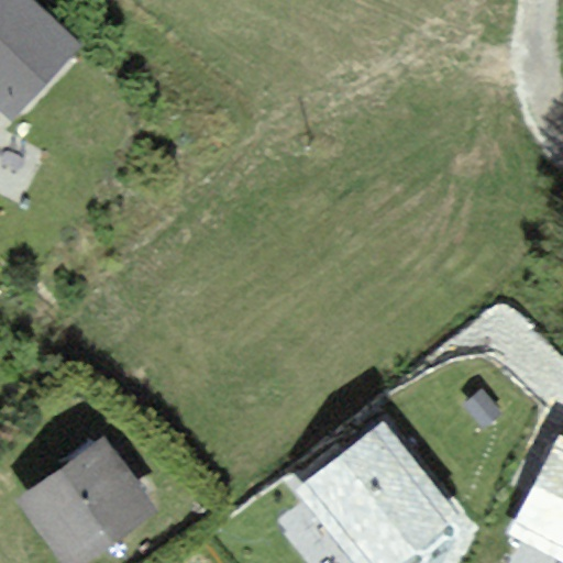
[(80,46),(31,0),(0,0),(0,110),(10,121),(80,46)]
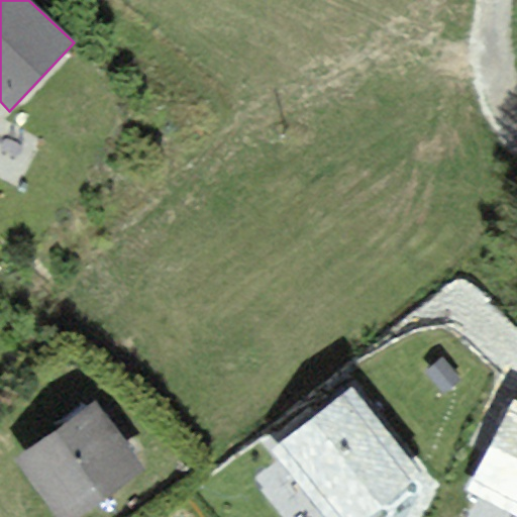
[(443,357),(424,374),(441,394),(460,378),(443,357)]
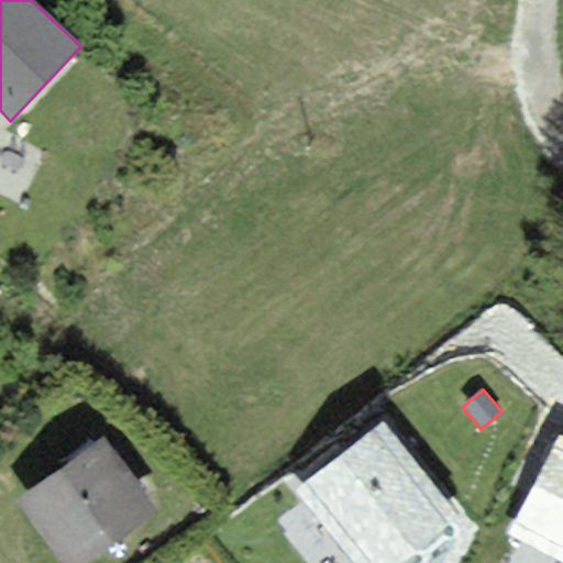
[(403,562),(461,517),(384,420),(298,488),(359,562),(403,562)]
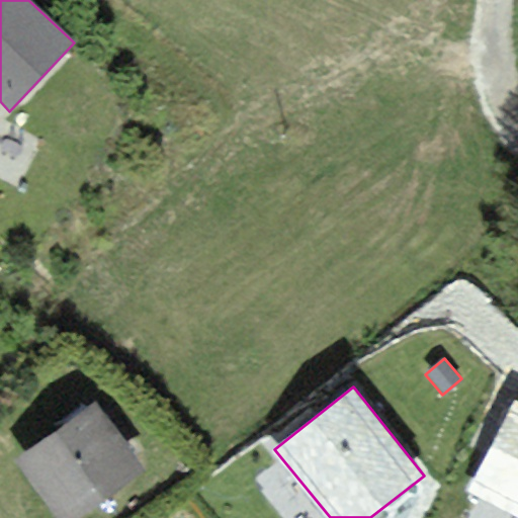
[(517,402),(514,400),(466,491),(517,517),(517,402)]
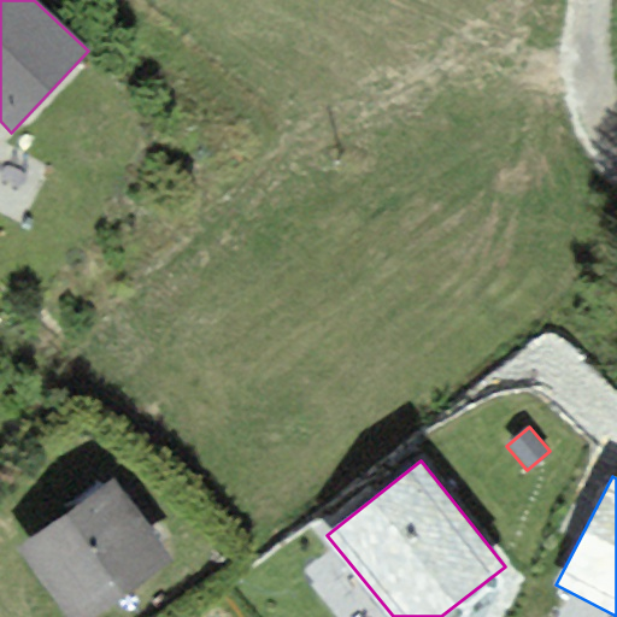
[(113,491),(29,548),(76,616),(81,616),(163,560),(113,491)]
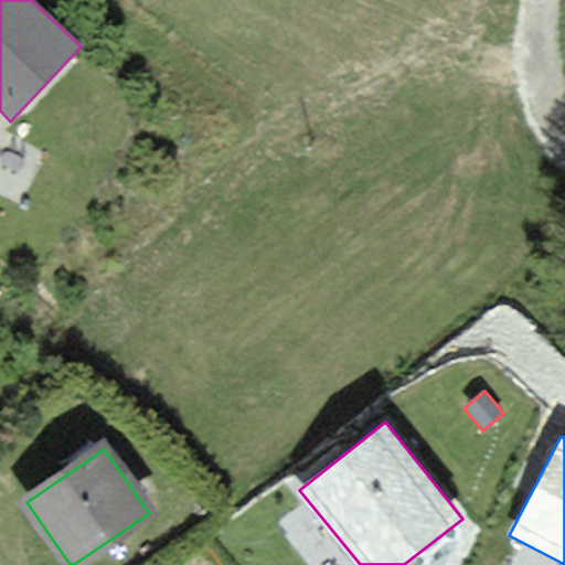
All buildings are outlined.
